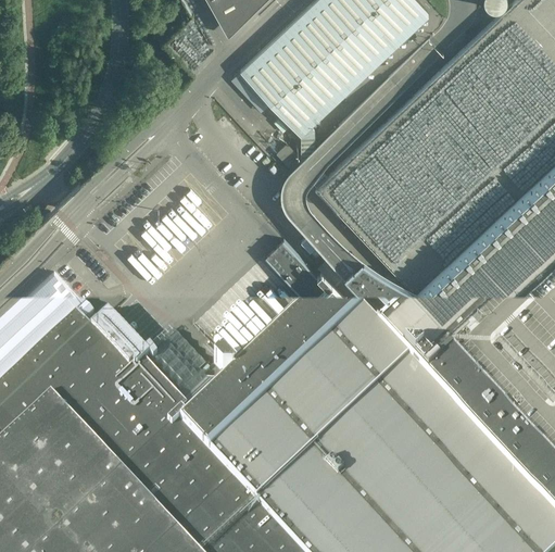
[(554,551),(554,0),(515,0),(517,1),(326,180),(316,190),(315,191),(414,297),(402,309),(376,333),(320,274),(316,278),(316,279),(282,243),(263,261),(307,308),(236,375),(226,366),(226,365),(222,360),(217,363),(213,367),(221,376),(216,380),(212,385),(204,383),(198,375),(205,368),(175,336),(151,358),(148,354),(143,359),(106,318),(90,334),(84,326),(92,318),(53,276),(0,325),(0,551),(554,551)]
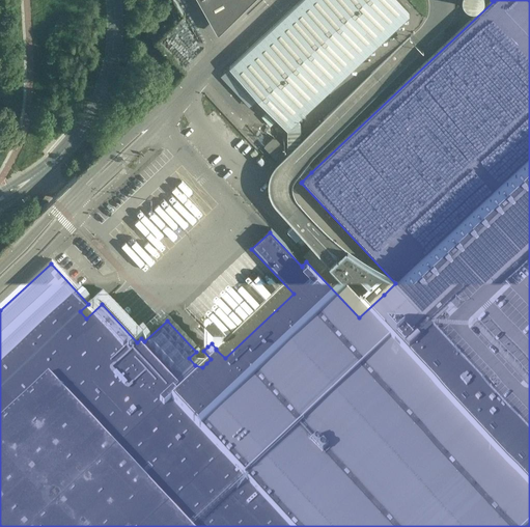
[(218,36),(226,29),(255,0),(195,0),(216,36),(217,36),(218,36)]
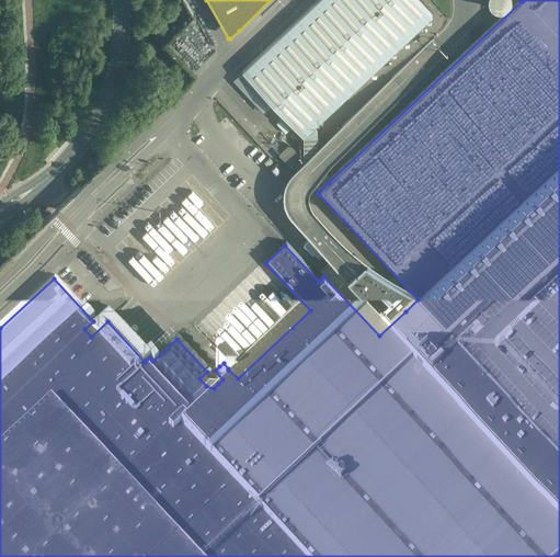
[(316,169),(316,152),(316,135),(312,132),(431,20),(412,0),(321,0),(241,76),(303,140),(303,174),(319,192),(329,182),(316,169)]
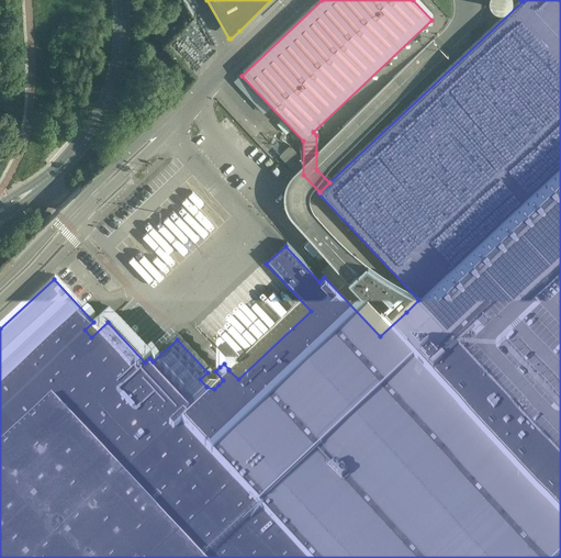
[(487,0),(487,1),(487,2),(489,3),(489,4),(489,6),(490,7),(491,8),(491,9),(492,10),(493,11),(494,11),(495,12),(497,12),(498,13),(500,13),(501,13),(503,12),(505,12),(506,11),(507,10),(508,9),(509,8),(511,7),(511,6),(511,4),(512,2),(512,1),(512,0),(511,0),(487,0)]
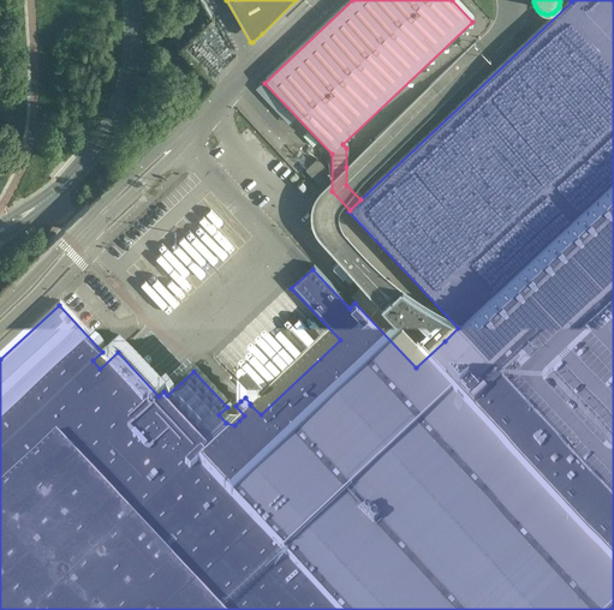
[(319,187),(329,178),(316,163),(305,173),(319,187)]
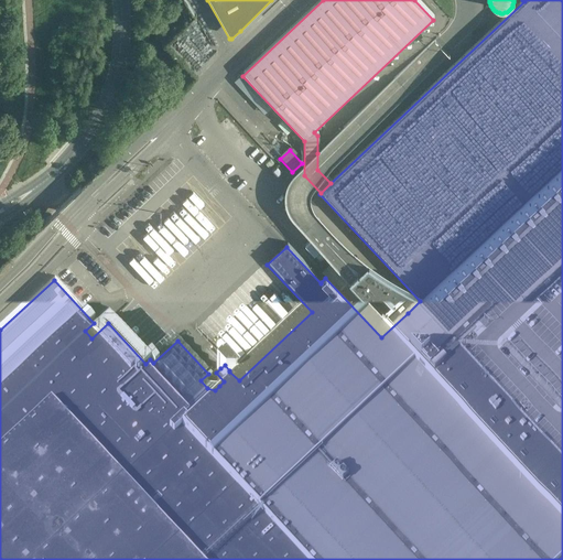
[(275,180),(283,173),(278,169),(271,174),(275,180)]
